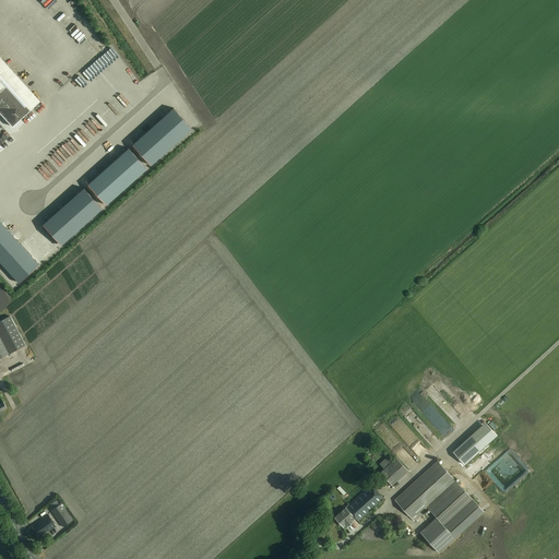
[(32,49),(34,51),(40,45),(38,43),(32,49)]
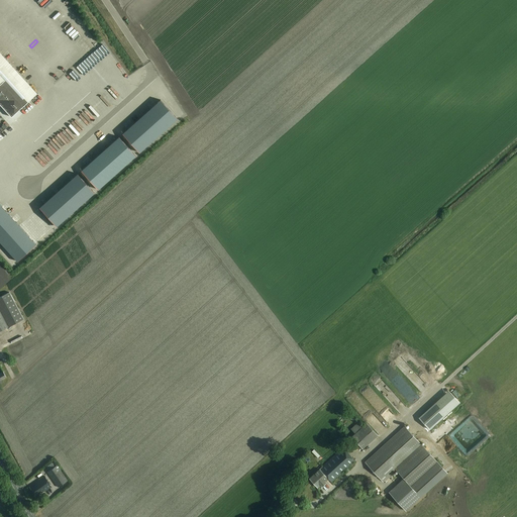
[(91,55),(98,47),(93,43),(87,49),(91,55)]
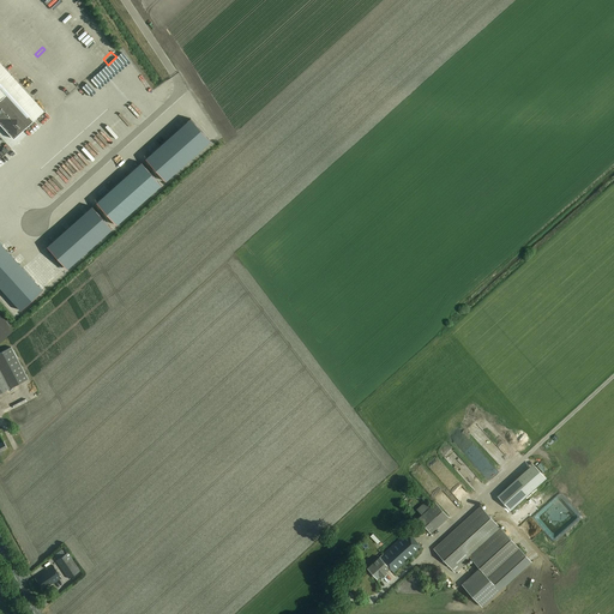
[(47,66),(55,59),(53,55),(44,62),(47,66)]
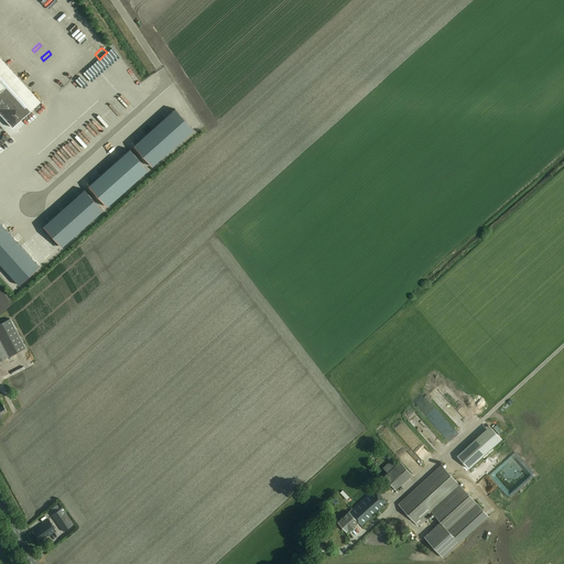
[(41,101),(0,56),(0,101),(2,100),(20,120),(41,101)]
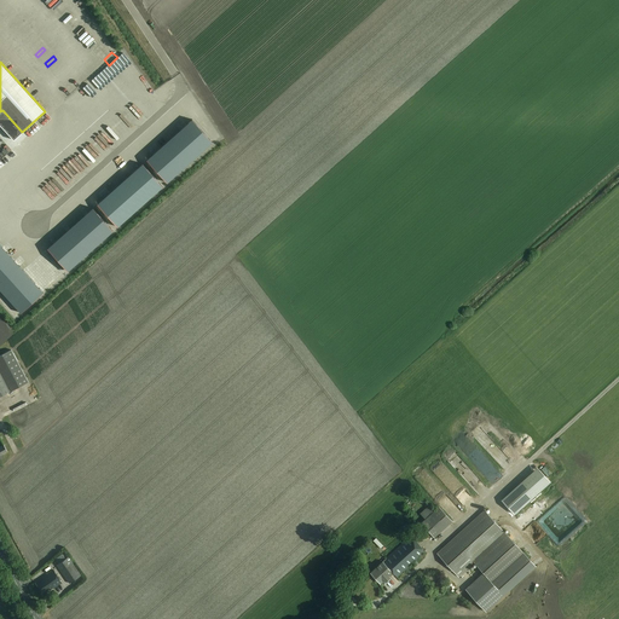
[(67,87),(74,96),(86,84),(79,75),(67,87)]
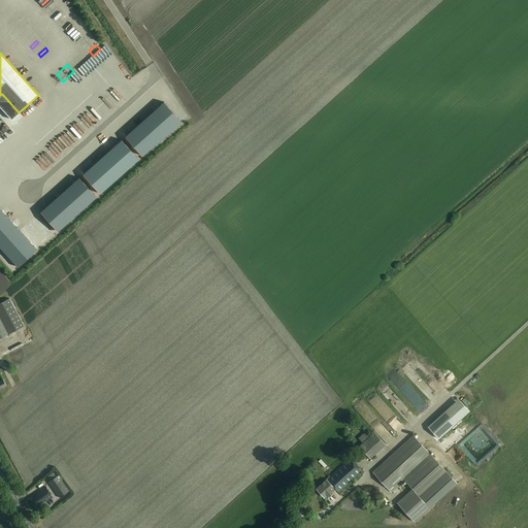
[(51,79),(45,84),(52,91),(57,86),(51,79)]
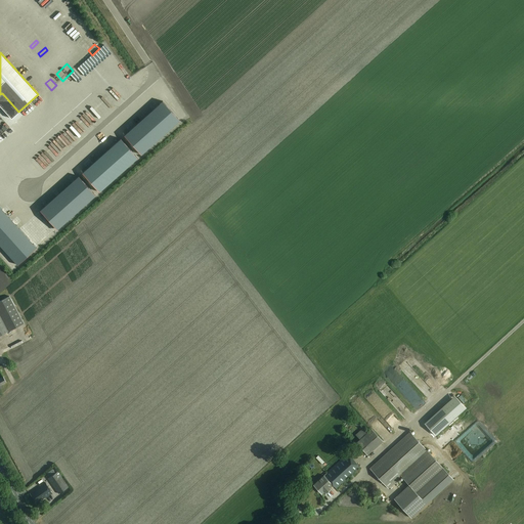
[(163,101),(125,135),(141,155),(180,121),(163,101)]
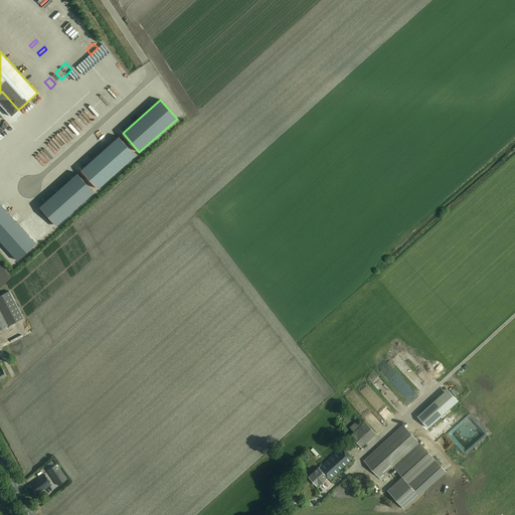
[(119,136),(81,170),(99,189),(136,155),(119,136)]
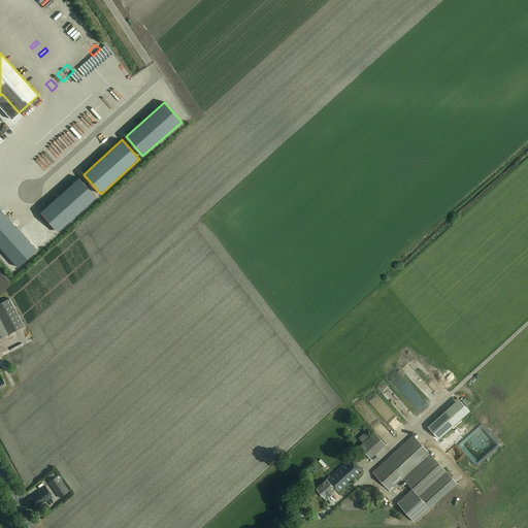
[(79,178),(40,212),(58,232),(96,198),(79,178)]
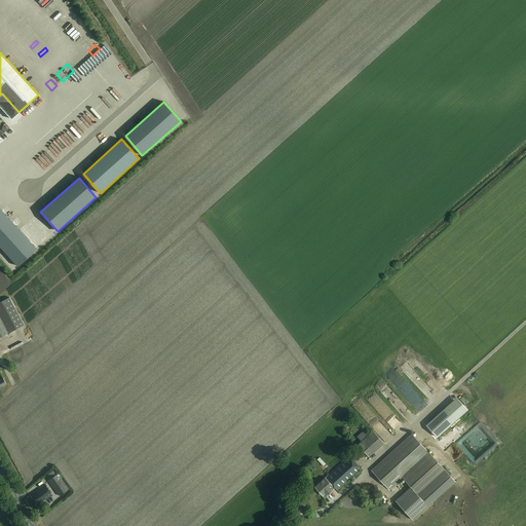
[(0,214),(0,253),(14,269),(34,252),(0,214)]
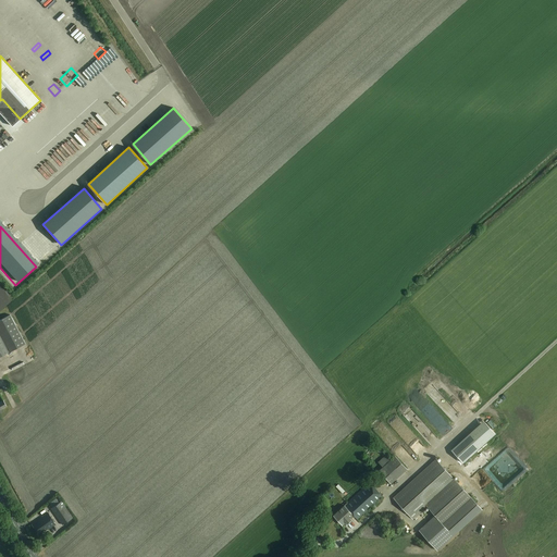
[(0,356),(25,344),(10,314),(0,319),(0,356)]
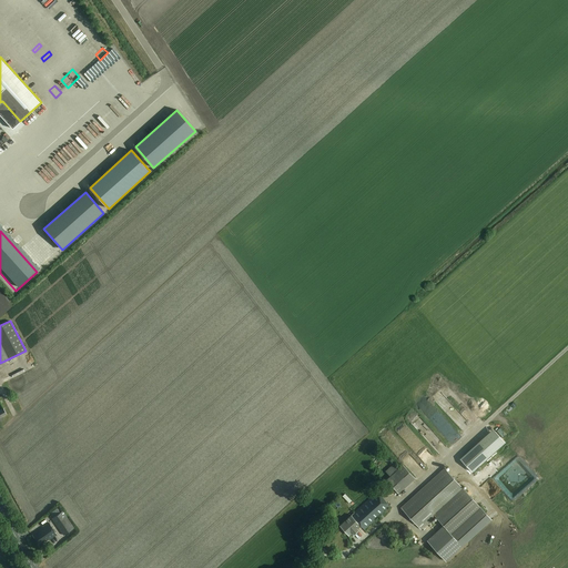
[(11,378),(23,372),(21,369),(10,375),(11,378)]
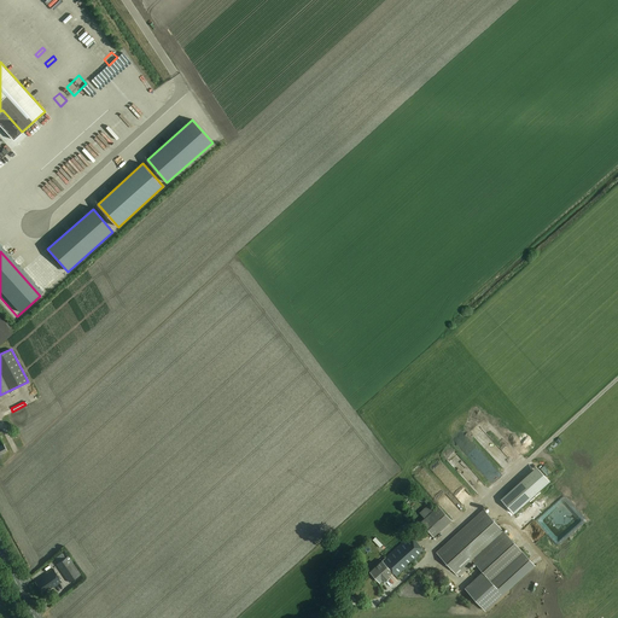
[(27,430),(41,424),(39,420),(24,426),(27,430)]
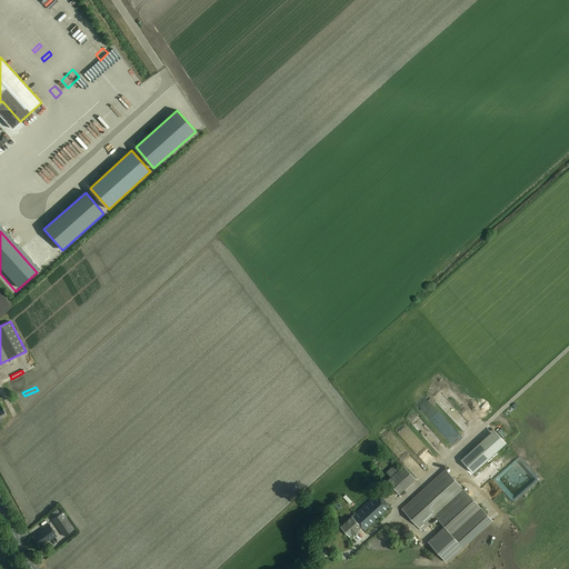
[(402,440),(409,432),(403,427),(396,435),(402,440)]
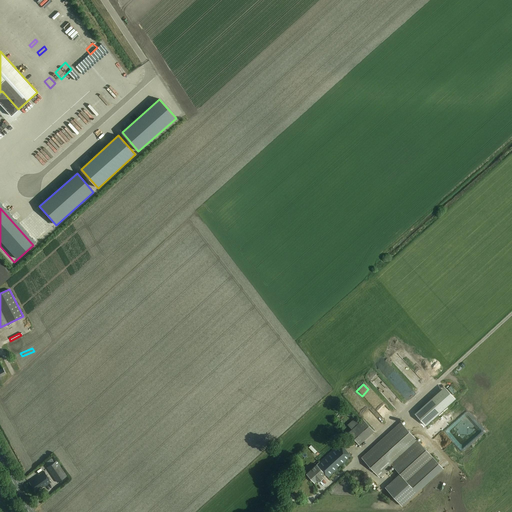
[(367,400),(371,405),(377,399),(373,394),(367,400)]
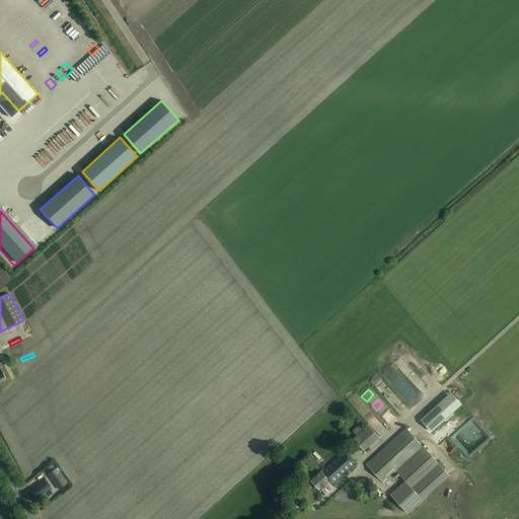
[(450,406),(440,419),(445,423),(455,412),(450,406)]
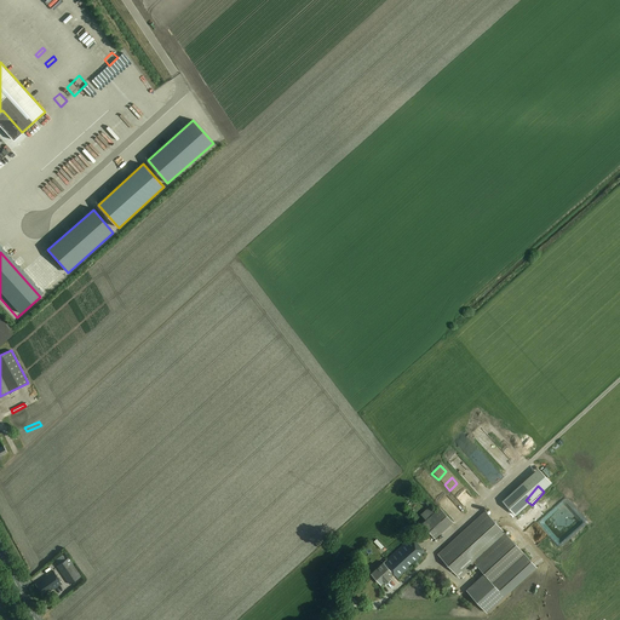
[(436,511),(430,505),(420,514),(426,520),(423,523),(436,538),(453,522),(441,507),(436,511)]
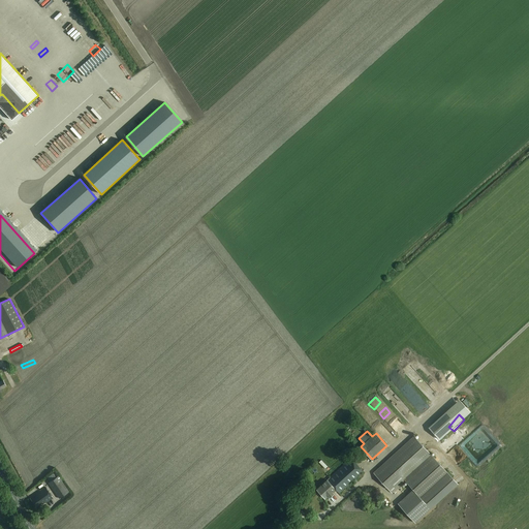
[(413,490),(398,504),(416,524),(459,485),(448,473),(414,435),(374,472),(392,493),(405,480),(413,490)]
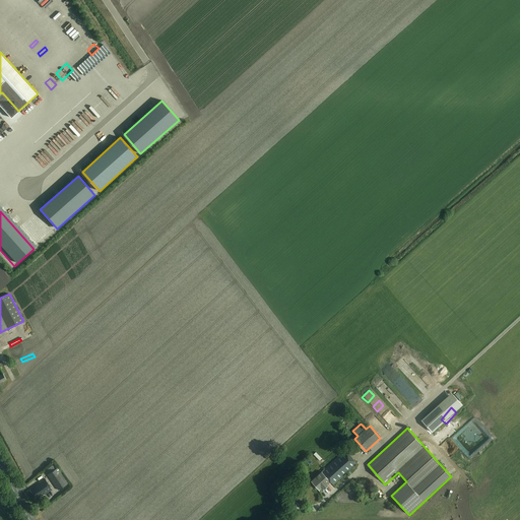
[(358,462),(345,450),(322,471),(334,483),(358,462)]
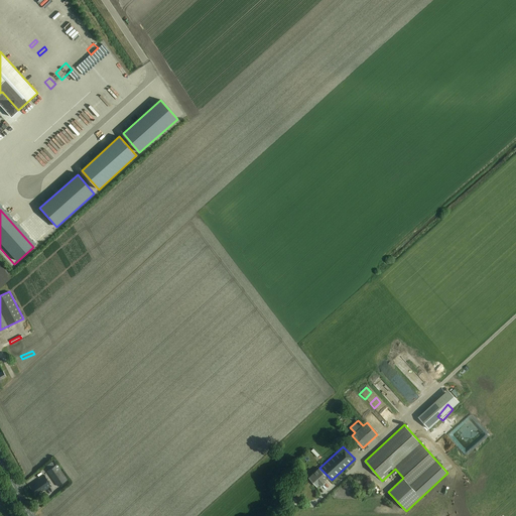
[(54,466),(52,462),(46,466),(48,470),(47,471),(58,486),(68,480),(57,464),(54,466)]
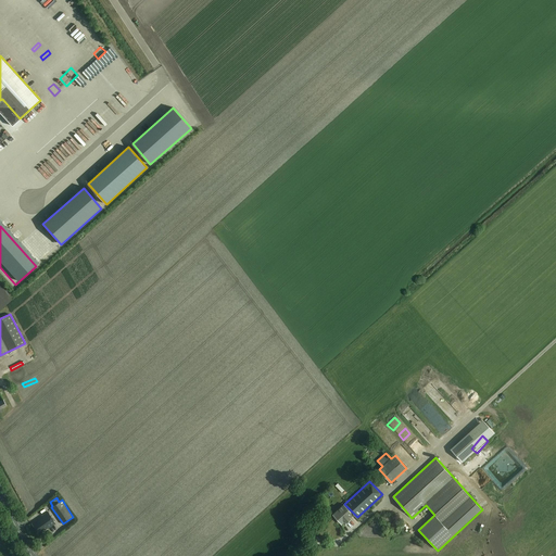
[(353,514),(344,504),(333,514),(342,523),(345,520),(346,522),(351,518),(350,517),(353,514)]
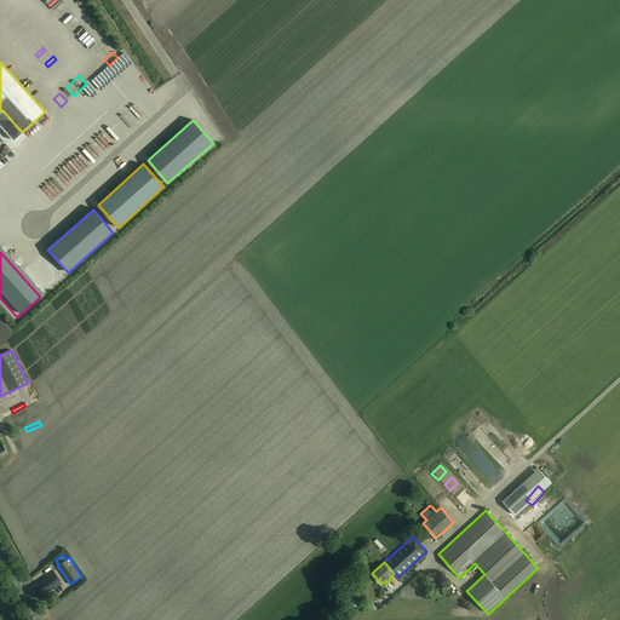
[(63,583),(55,570),(36,583),(44,593),(49,590),(50,591),(53,589),(53,590),(63,583)]
